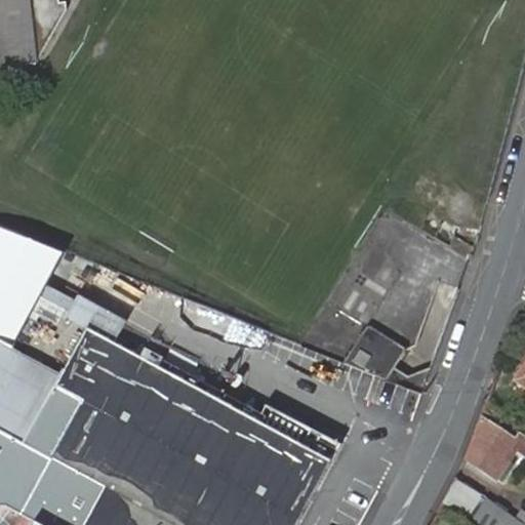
[(0,0),(0,67),(36,64),(67,10),(66,3),(58,3),(58,0),(0,0)]
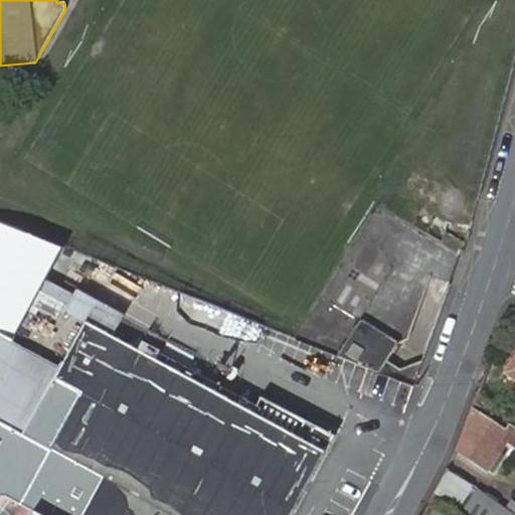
[(0,334),(11,340),(61,248),(0,223),(0,334)]
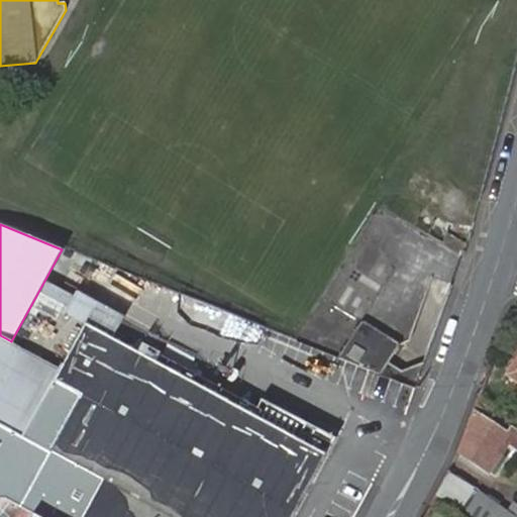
[(362,322),(338,357),(379,374),(397,344),(362,322)]
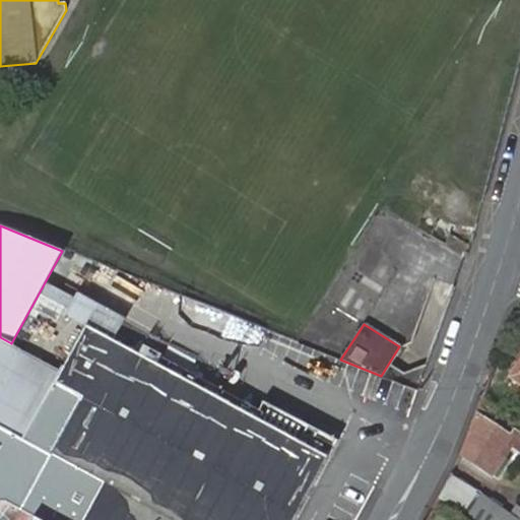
[(274,431),(255,418),(253,417),(85,326),(54,383),(80,398),(50,453),(23,437),(0,424),(0,501),(5,500),(19,508),(41,519),(291,519),(325,459),(274,431)]
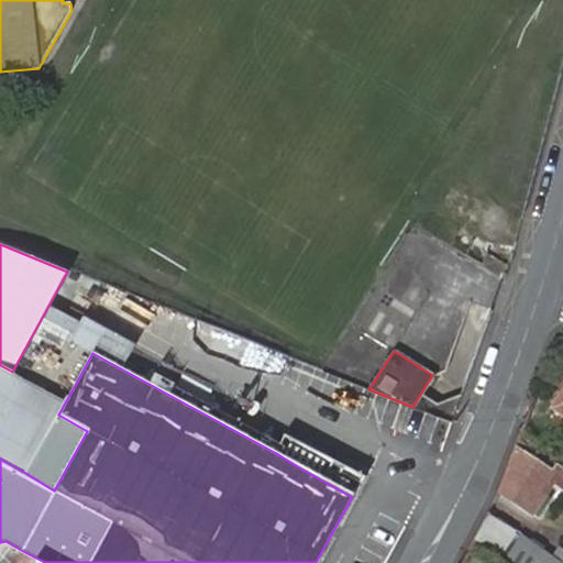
[(12,372),(0,365),(0,437),(35,456),(58,415),(66,400),(12,372)]
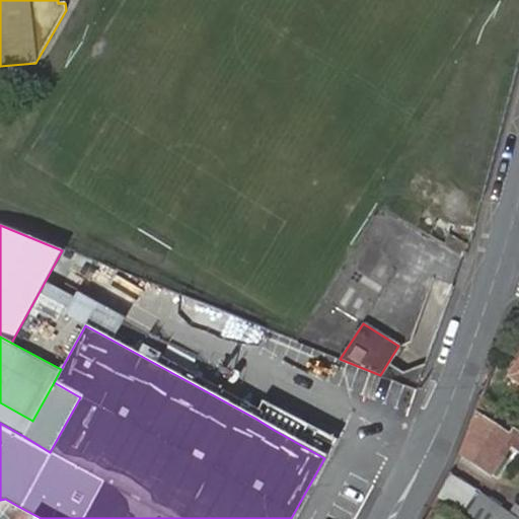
[(0,423),(23,436),(50,452),(80,397),(54,382),(32,421),(0,402),(0,423)]
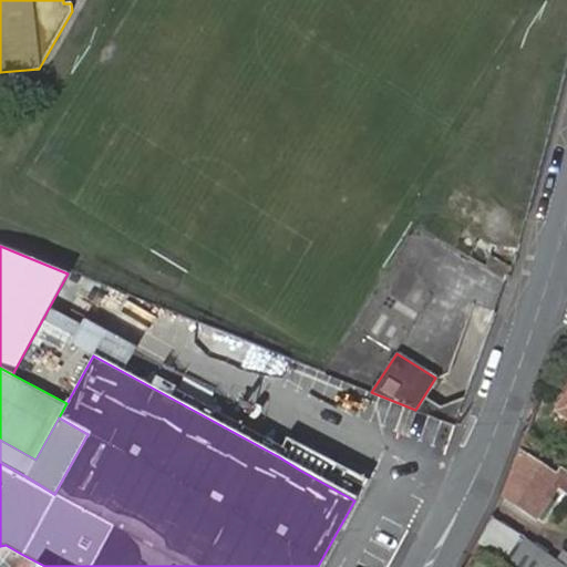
[(286,435),(276,455),(278,456),(354,501),(367,478),(286,435)]
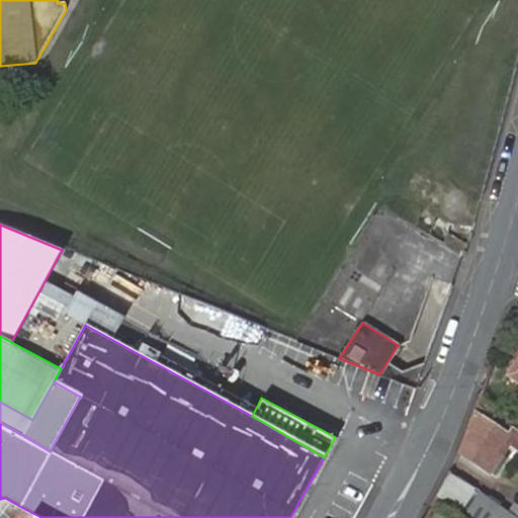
[(517,431),(477,403),(473,411),(458,451),(489,473),(502,454),(496,450),(503,439),(517,448),(517,431)]
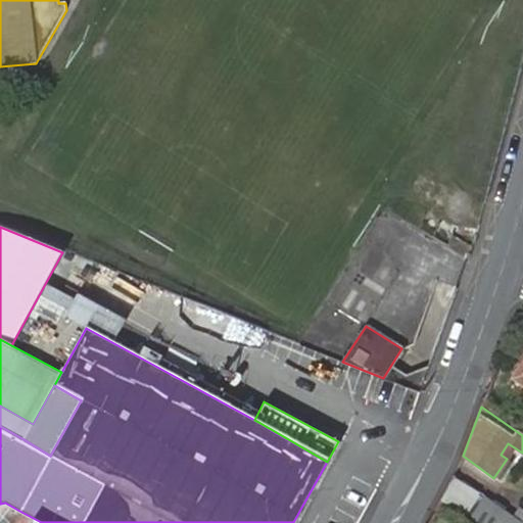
[(453,478),(441,500),(474,522),(522,522),(522,508),(516,519),(484,497),(483,498),(453,478)]
